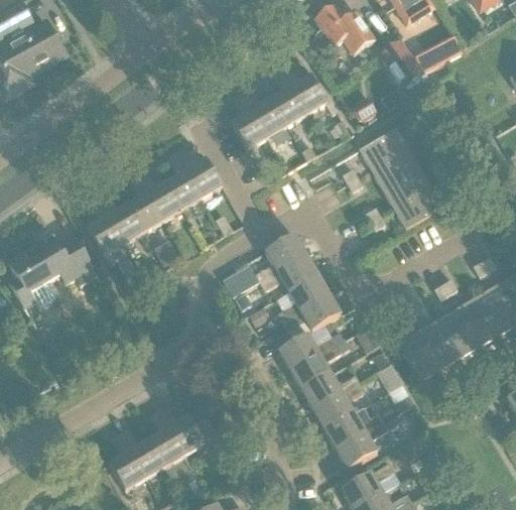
[(0,9),(16,0),(0,0),(0,9)]
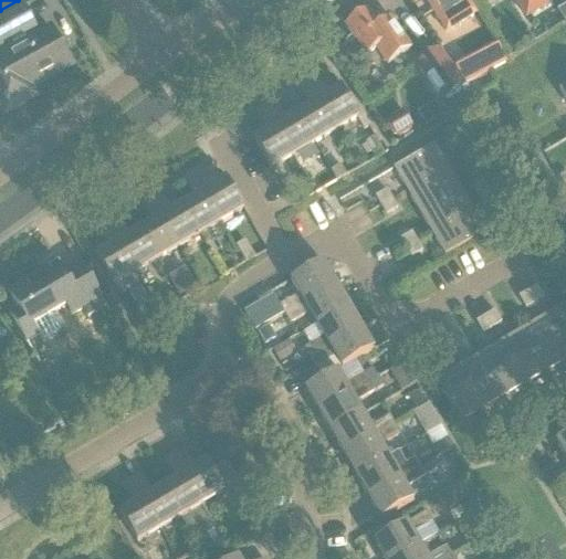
[(38,23),(24,0),(0,13),(0,72),(1,74),(0,74),(0,102),(4,112),(39,92),(34,83),(74,61),(51,19),(37,27),(35,24),(38,23)]
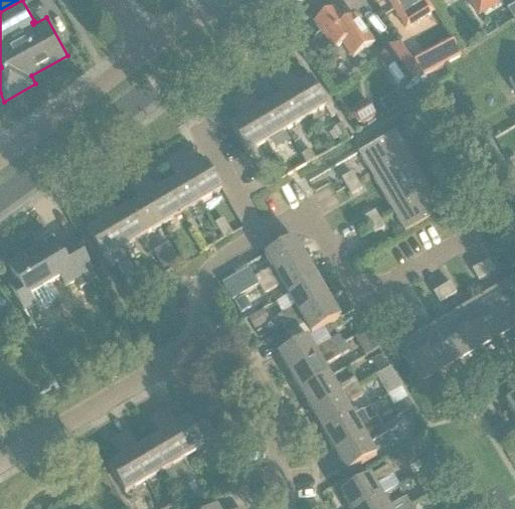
[(390,0),(400,16),(407,26),(436,8),(431,0),(390,0)]
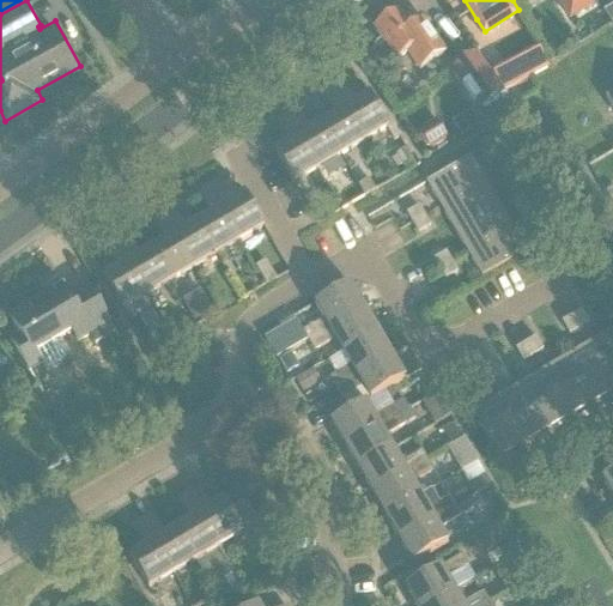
[(559,0),(569,16),(594,0),(559,0)]
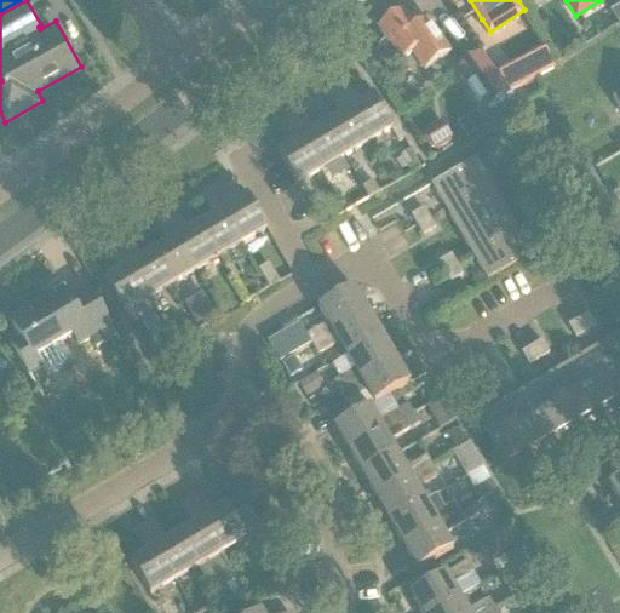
[(378,22),(386,34),(380,38),(378,41),(378,45),(378,49),(379,50),(380,53),(383,56),(385,57),(391,58),(394,57),(400,53),(401,55),(412,47),(425,64),(437,55),(451,46),(428,13),(414,22),(402,5),(391,12),(388,12),(382,16),(380,19),(378,22)]
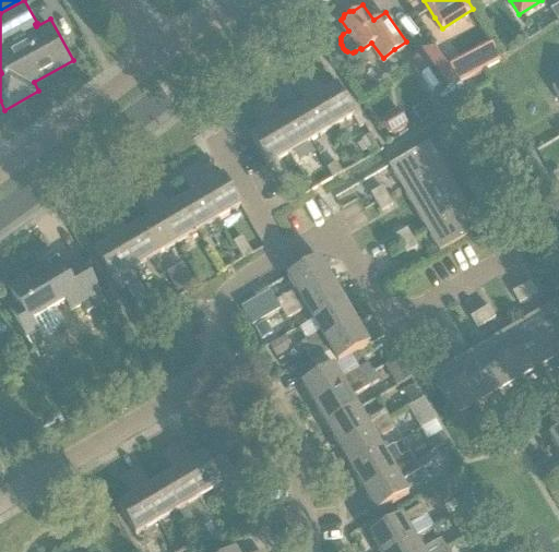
[(459,79),(442,55),(433,43),(411,58),(437,94),(459,79)]
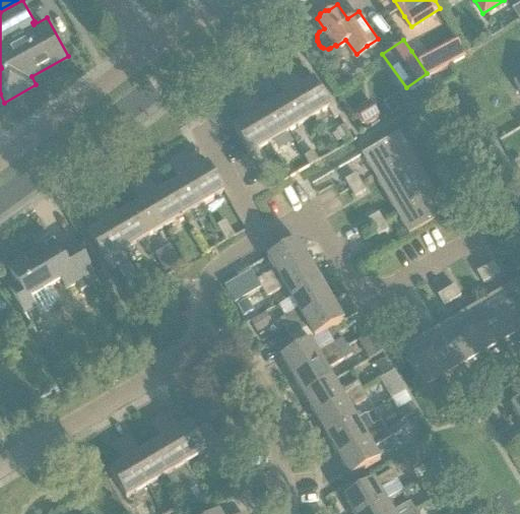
[(283,69),(309,115),(329,103),(313,75),(301,82),(290,65),(283,69)]
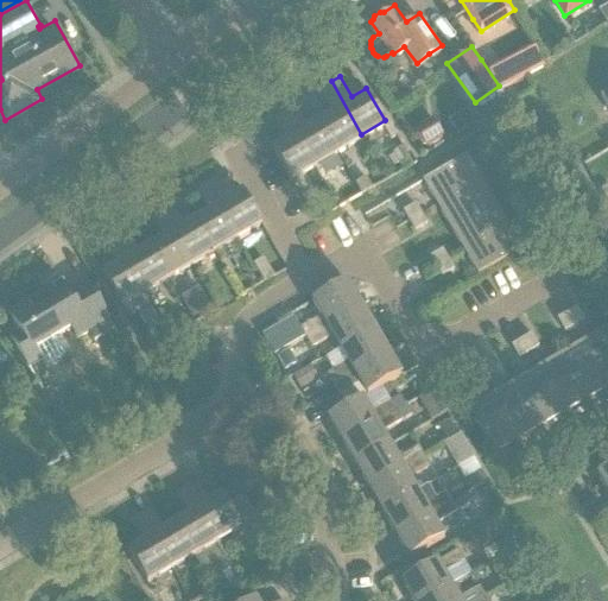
[(333,108),(320,115),(339,147),(361,134),(331,81),(321,87),(333,108)]
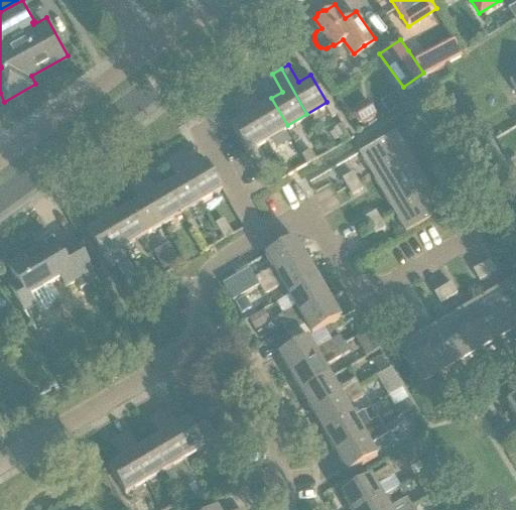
[(287,125),(271,98),(260,105),(250,87),(241,92),(267,137),(287,125)]
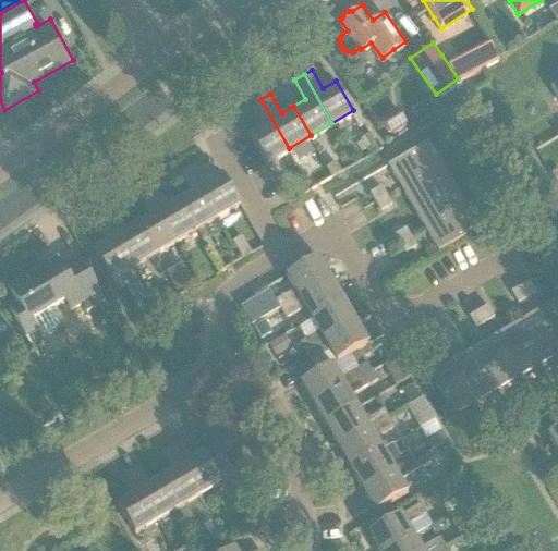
[(289,148),(261,99),(252,105),(263,123),(250,131),(267,160),(289,148)]
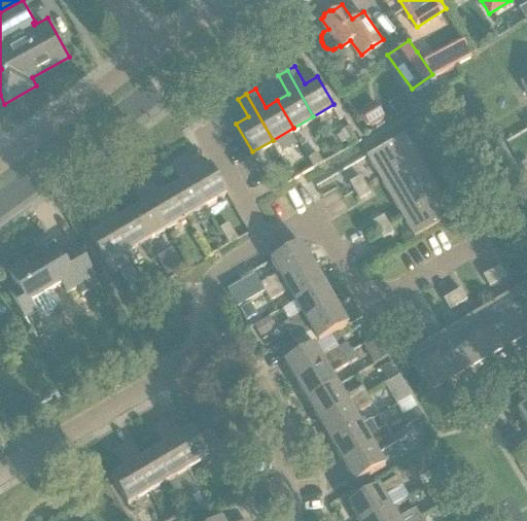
[(359,108),(364,115),(370,123),(384,113),(374,99),(359,108)]
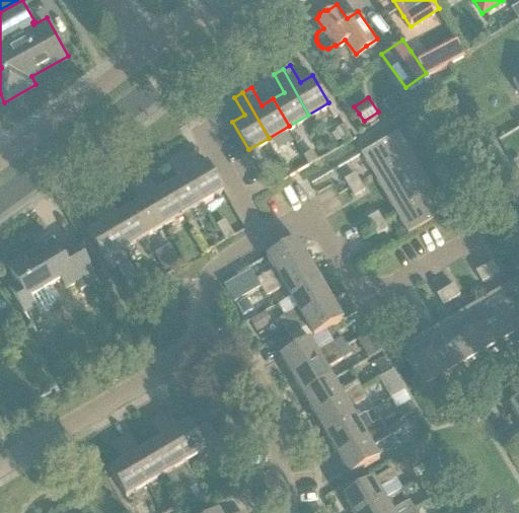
[(345,121),(336,126),(342,135),(350,130),(345,121)]
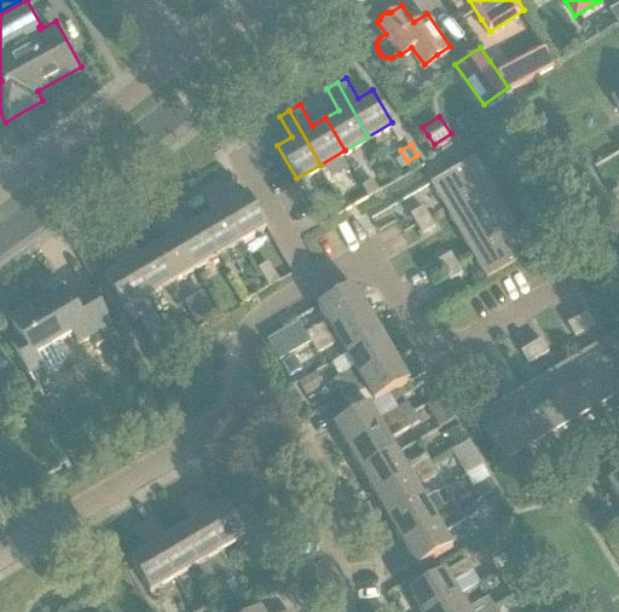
[(445,202),(490,175),(475,151),(431,178),(445,202)]
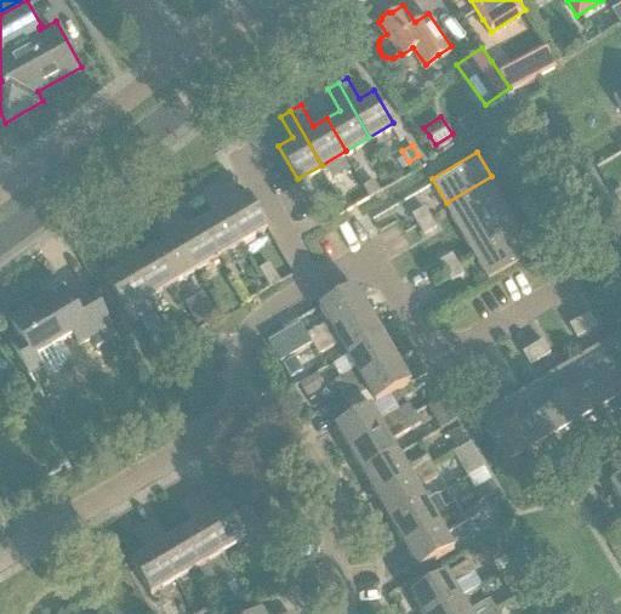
[(491,176),(446,203),(460,227),(505,200),(491,176)]
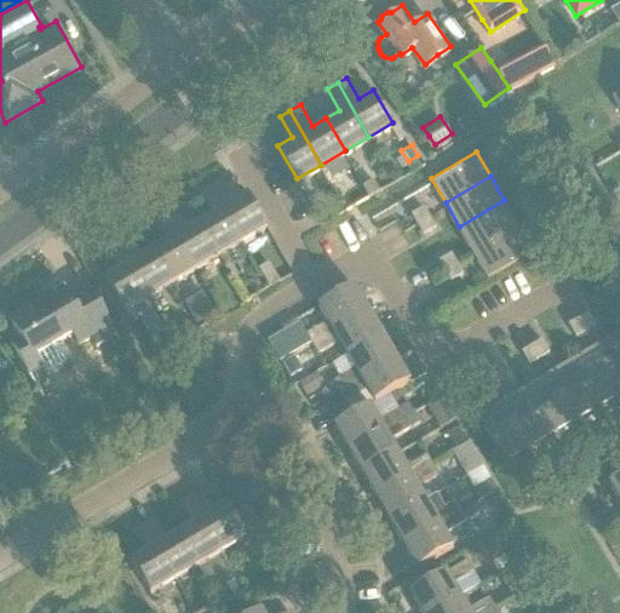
[(212,183),(244,236),(267,223),(247,190),(233,199),(220,177),(212,183)]
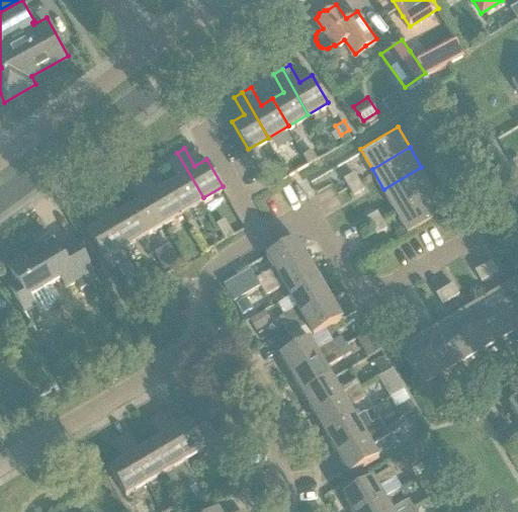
[(178,176),(167,182),(183,209),(203,197),(177,153),(168,158),(178,176)]
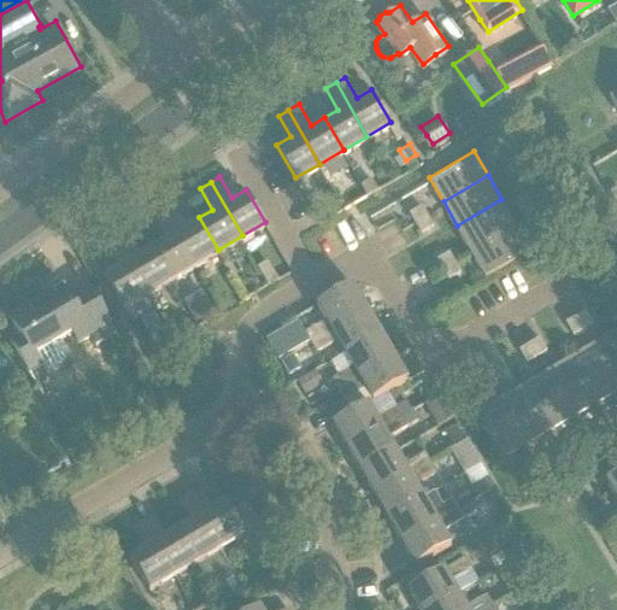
[(516,223),(501,199),(457,226),(471,248),(516,223)]
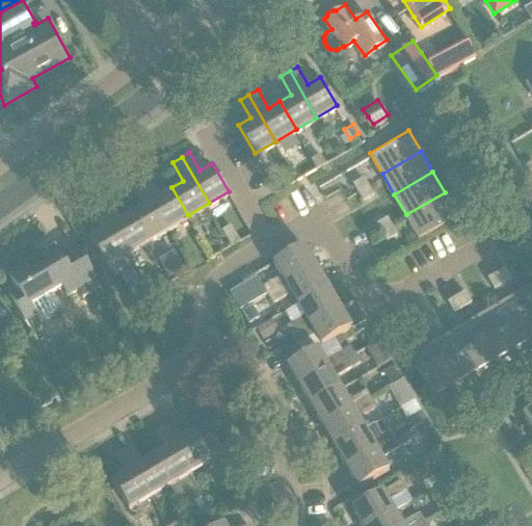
[(361,188),(371,181),(366,173),(355,179),(361,188)]
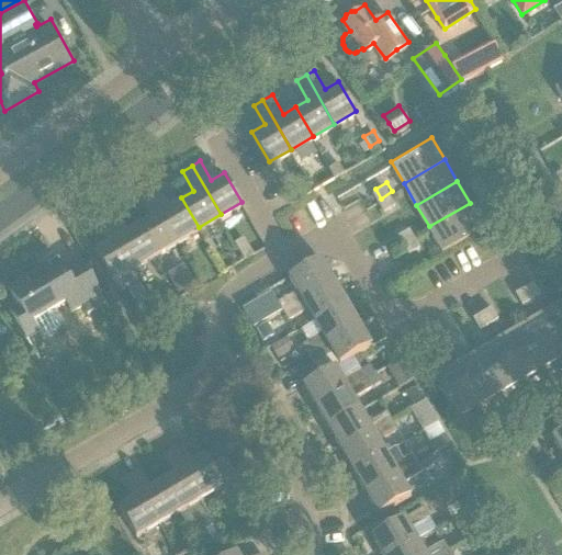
[(158,185),(148,191),(177,239),(199,227),(181,197),(169,204),(158,185)]
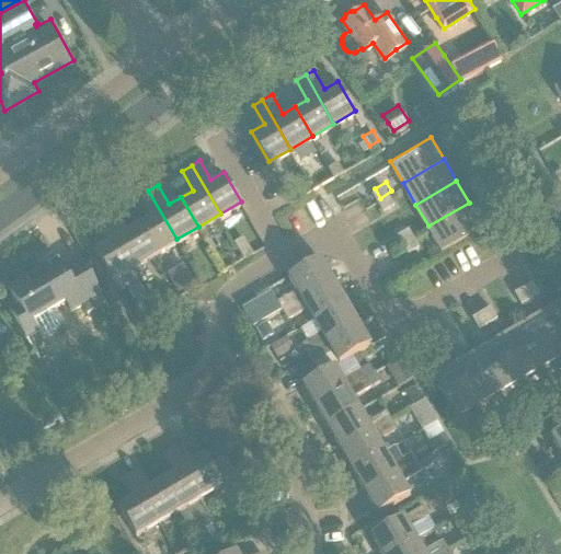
[(176,239),(148,191),(139,196),(150,215),(138,222),(156,252),(176,239)]
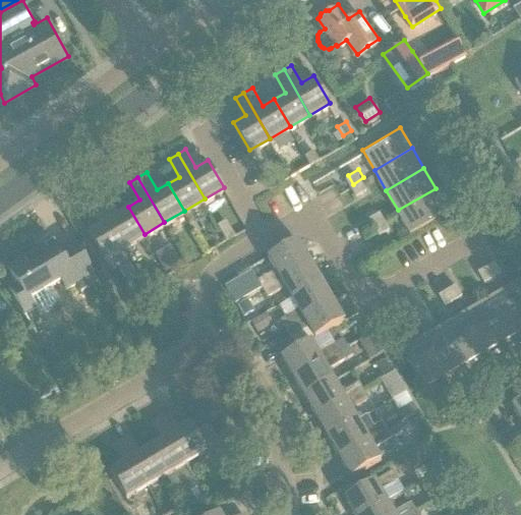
[(368,186),(363,177),(353,184),(358,192),(368,186)]
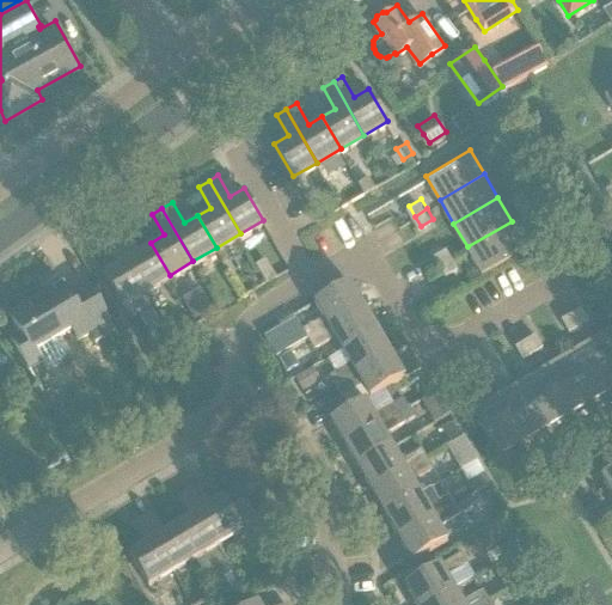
[(526,244),(512,221),(467,246),(481,270),(526,244)]
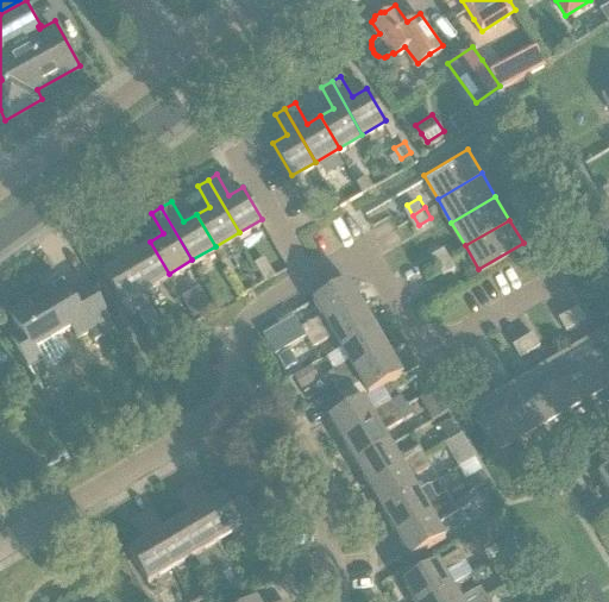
[(169,274),(150,242),(137,249),(125,229),(114,234),(145,287),(169,274)]
